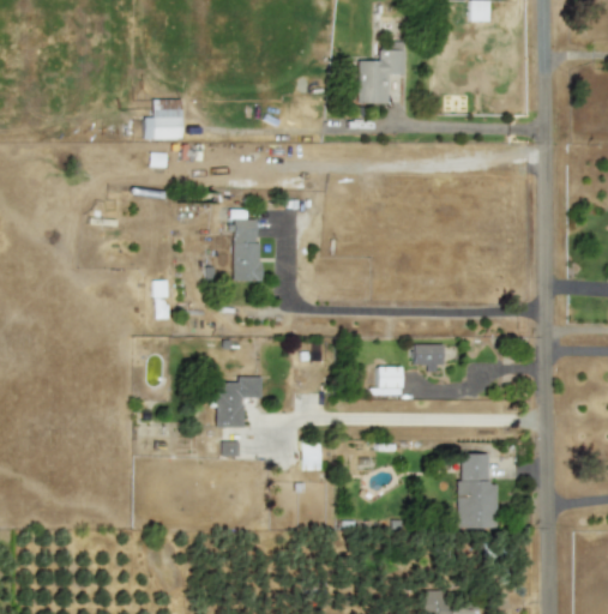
[(471,0),(471,20),(491,20),(491,0),(471,0)]
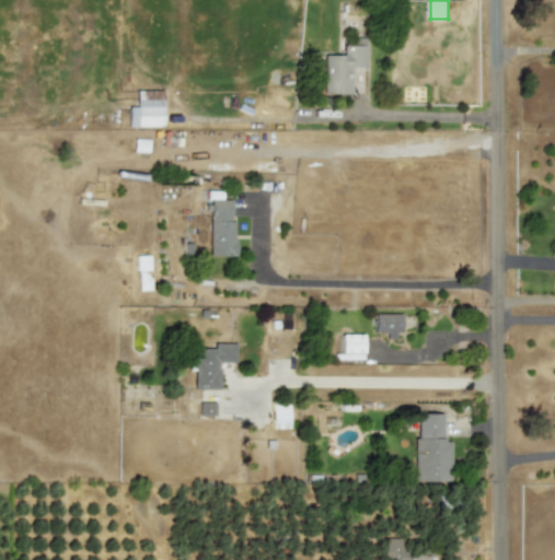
[(328,94),(356,94),(356,67),(370,67),(370,37),(348,38),(348,55),(327,55),(328,94)]
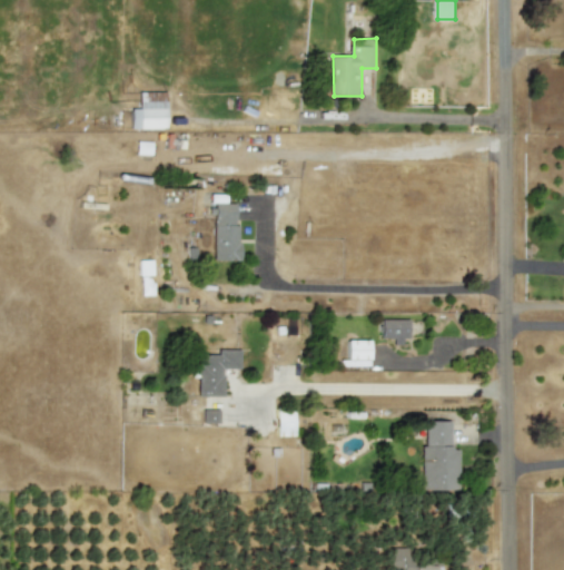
[(169,101),(142,101),(144,108),(135,109),(135,129),(169,128),(169,101)]
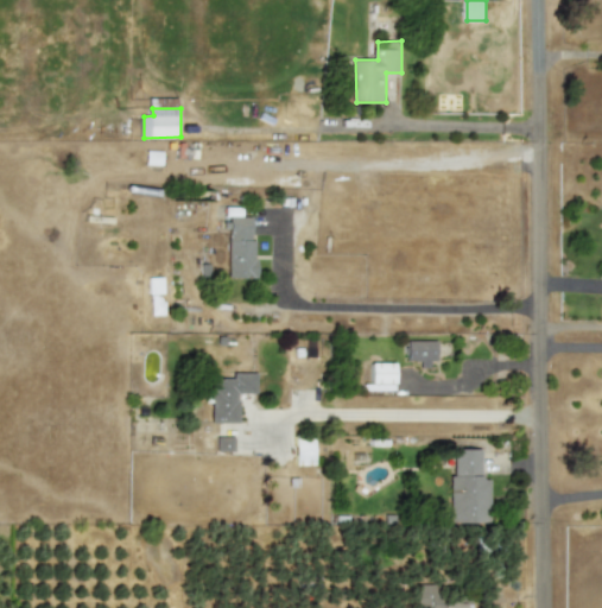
[(166,151),(150,151),(149,165),(165,165),(166,151)]
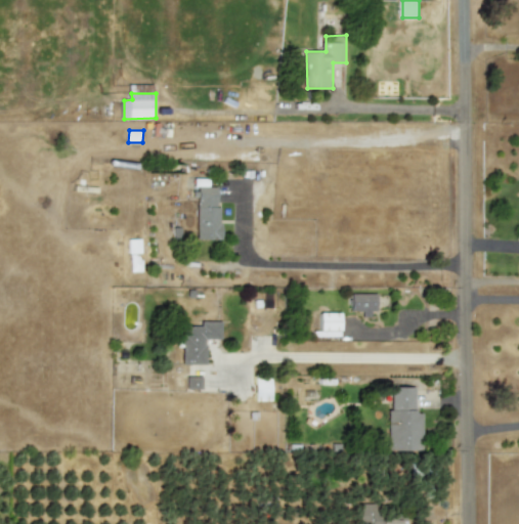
[(199,239),(220,241),(222,187),(200,187),(199,239)]
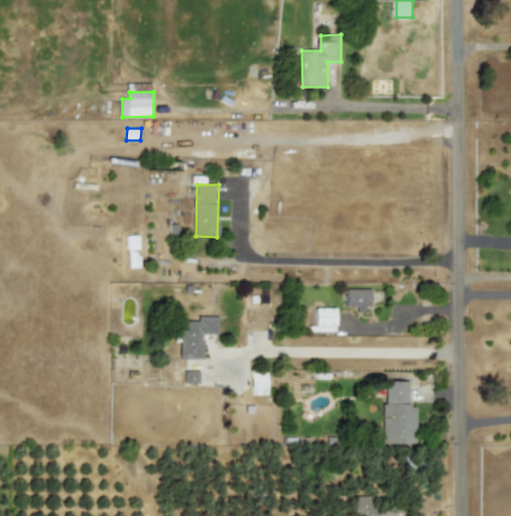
[(349,289),(349,306),(360,306),(360,311),(372,311),(371,289),(349,289)]
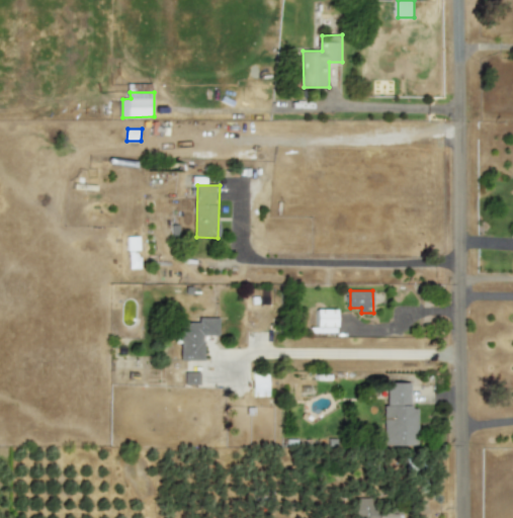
[(340,326),(339,309),(319,310),(320,326),(340,326)]
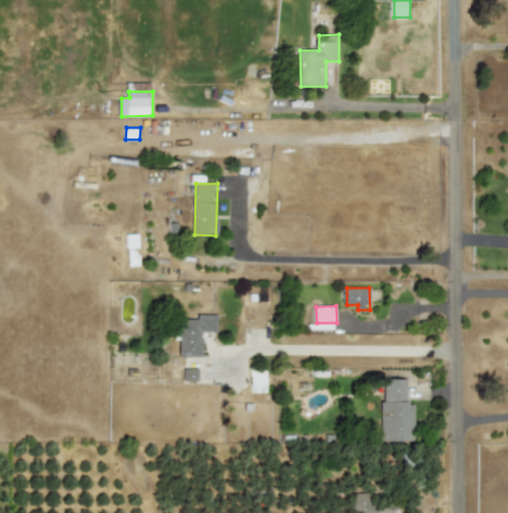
[(204,357),(204,332),(218,332),(219,315),(198,314),(198,320),(182,319),(182,331),(176,331),(176,340),(181,340),(180,357),(204,357)]
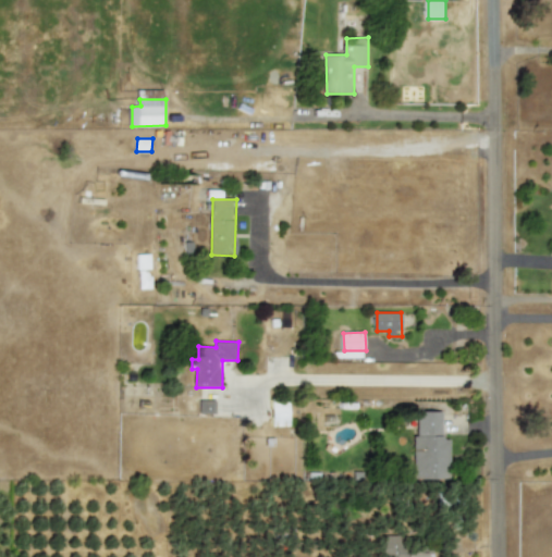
[(218,400),(203,399),(201,413),(217,413),(218,400)]
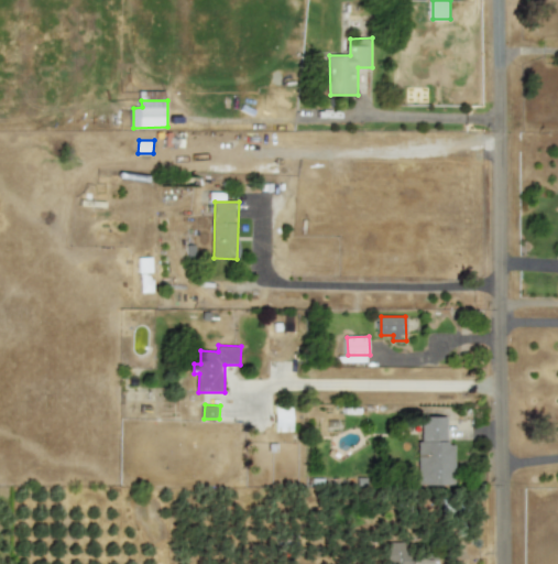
[(276,405),(277,432),(295,431),(294,404),(276,405)]
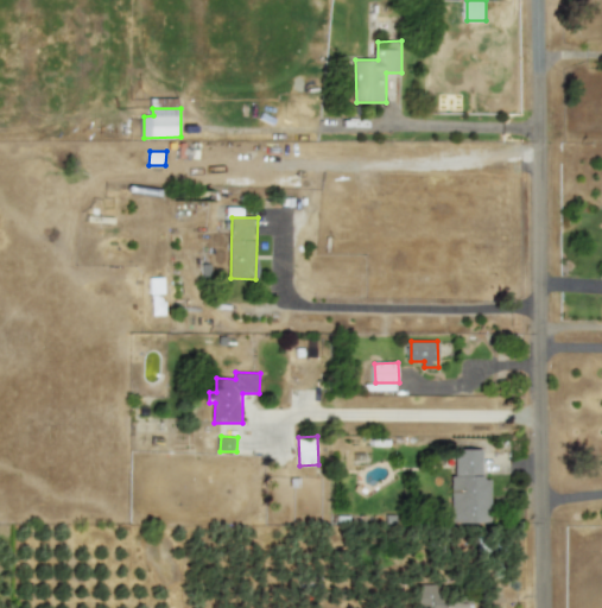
[(483,449),(455,449),(454,523),(492,523),(493,480),(483,480),(483,449)]
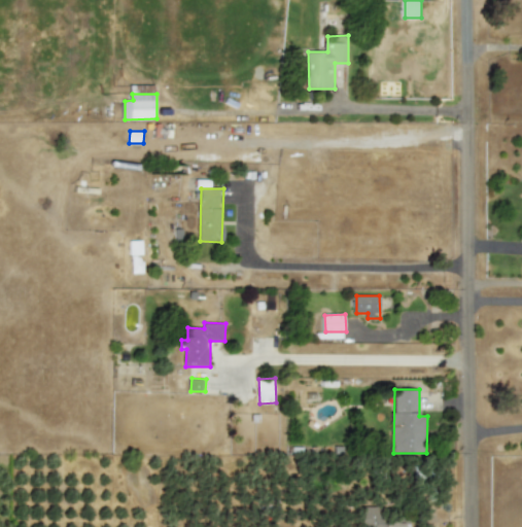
[(412,526),(412,517),(382,517),(382,505),(364,506),(364,526),(412,526)]
